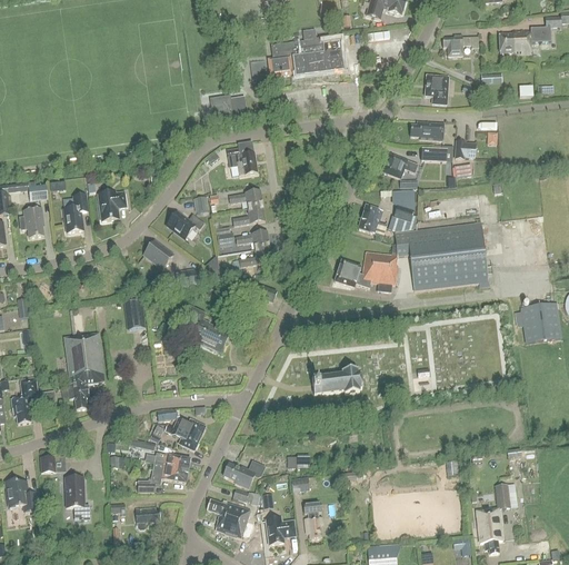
[(369,0),(366,11),(379,16),(382,6),(400,11),(401,8),(402,8),(405,0),(369,0)]
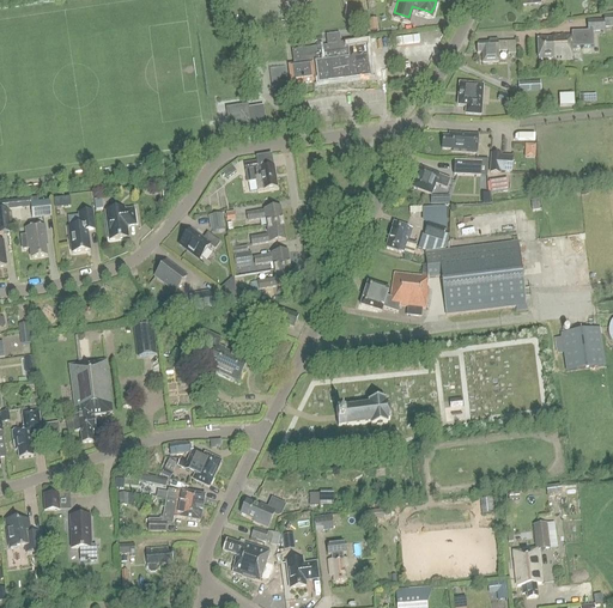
[(604,17),(587,17),(588,28),(605,28),(604,24),(612,23),(612,12),(604,13),(604,17)]
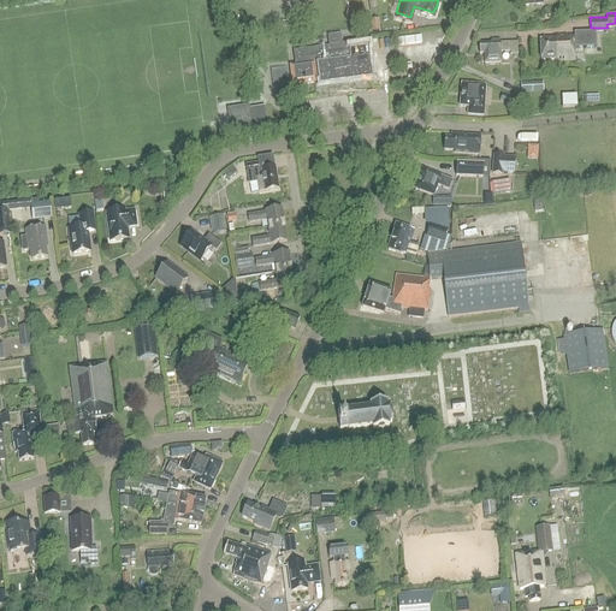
[(290,61),(292,82),(317,78),(315,76),(319,76),(319,81),(371,75),(367,43),(355,45),(354,37),(342,40),(341,33),(341,30),(327,31),(327,36),(329,42),(292,47),(295,61),(290,61)]
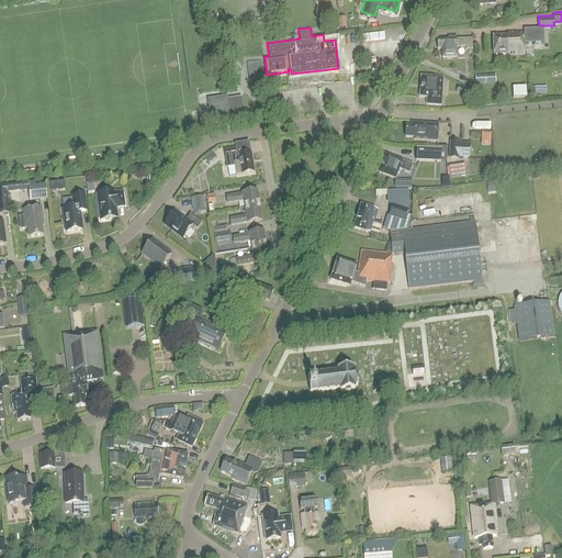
[(505,30),(505,32),(491,33),(492,52),(506,51),(506,53),(525,52),(524,44),(525,44),(525,29),(505,30)]
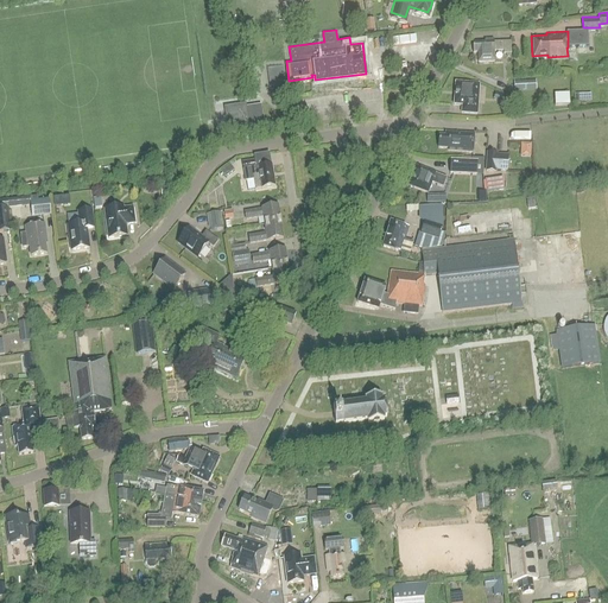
[(483,36),(485,38),(473,38),(473,48),(477,48),(477,57),(494,57),(493,46),(502,45),(504,48),(511,48),(511,36),(493,37),(493,35),(483,36)]
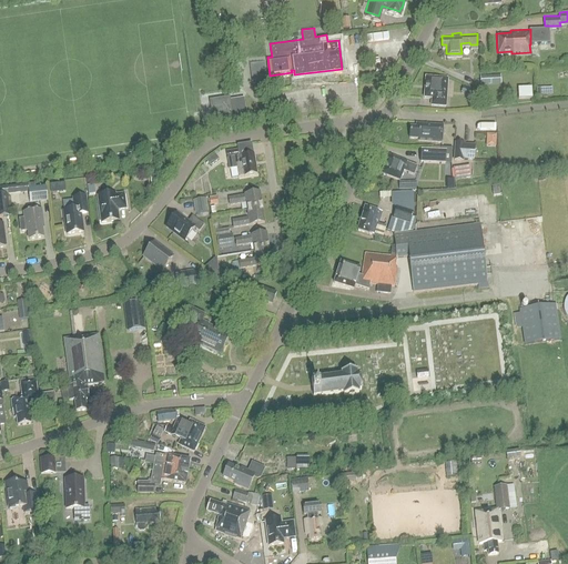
[(500,80),(500,71),(479,72),(480,81),(500,80)]
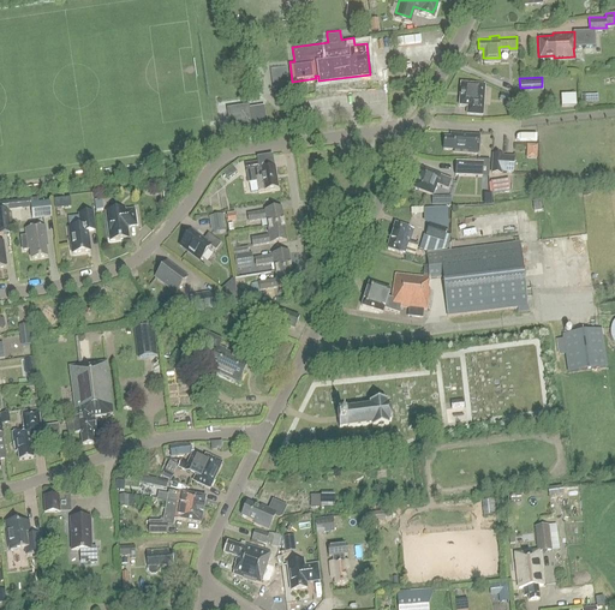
[(460,79),(459,102),(467,102),(466,111),(482,112),(483,100),(479,100),(481,81),(460,79)]
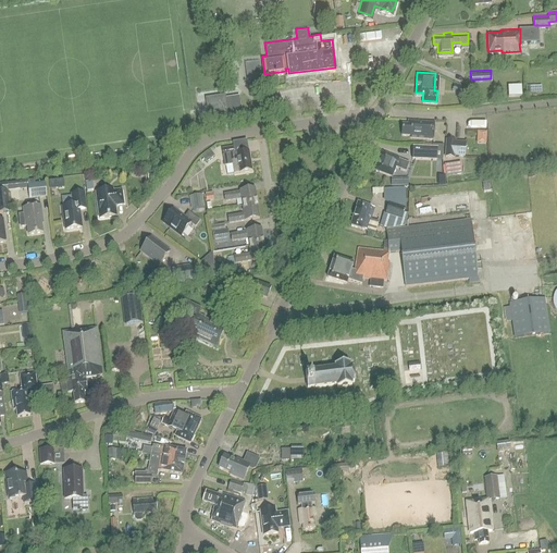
[(225,91),(205,95),(209,119),(229,115),(225,91)]
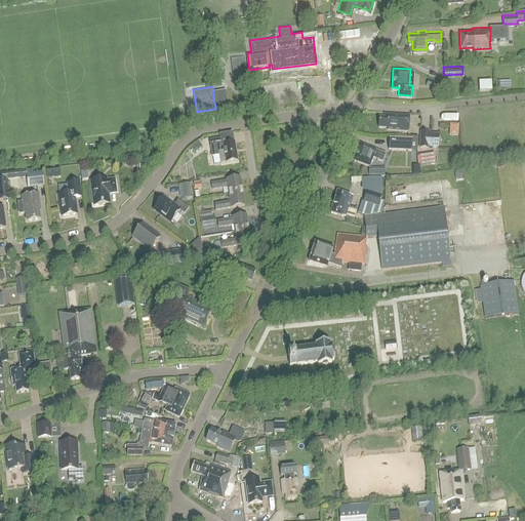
[(409,113),(404,112),(404,111),(386,110),(385,113),(379,112),(379,123),(388,123),(388,125),(403,126),(403,120),(409,120),(409,113)]
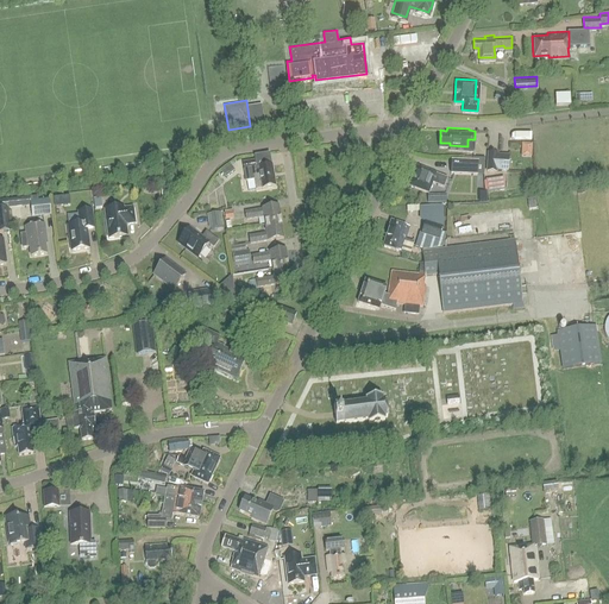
[(488,148),(487,165),(496,167),(496,164),(507,165),(509,151),(497,150),(497,149),(488,148)]
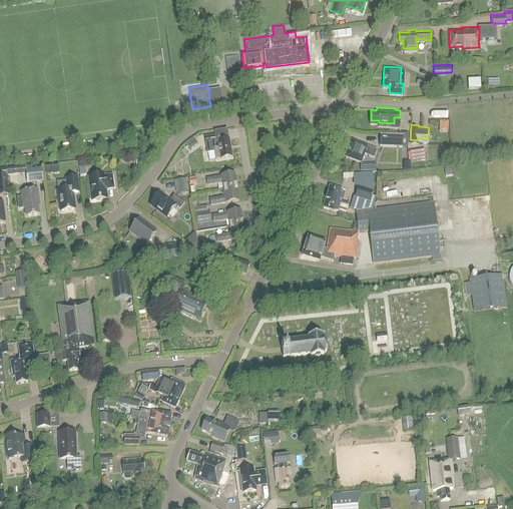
[(220,156),(231,154),(228,136),(215,138),(214,132),(199,134),(200,141),(212,139),(214,156),(220,156)]
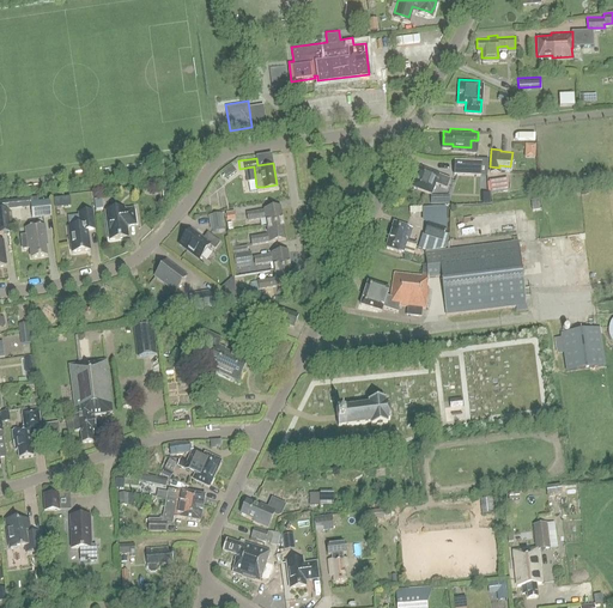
[(480,159),(454,158),(453,172),(480,174),(480,159)]
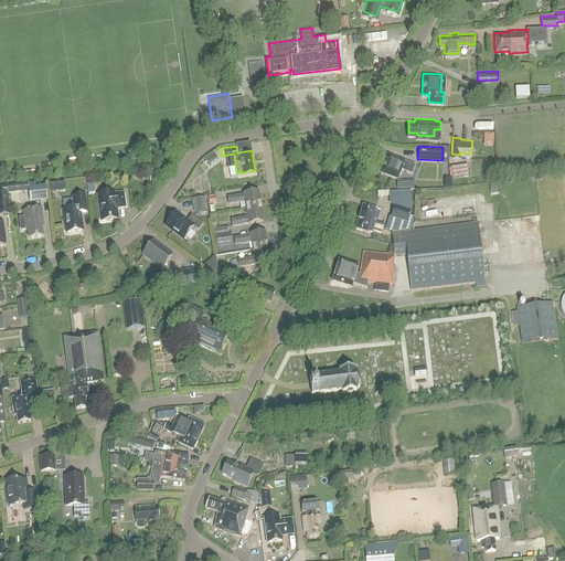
[(214,149),(205,156),(209,161),(217,155),(214,149)]
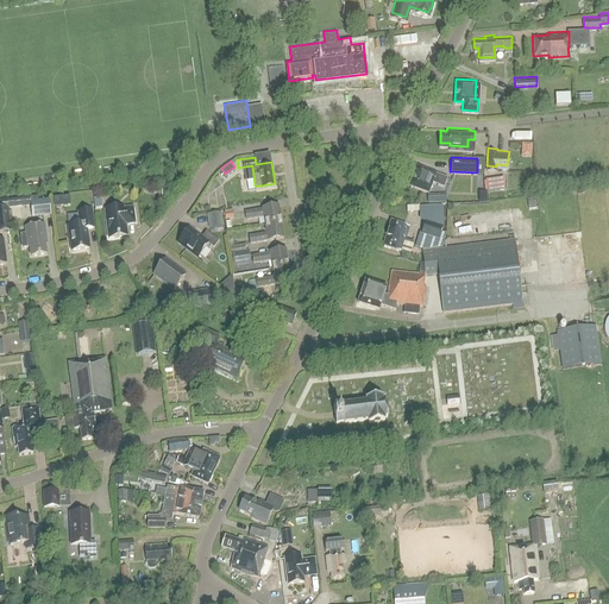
[(445,184),(449,175),(418,163),(410,182),(429,190),(433,180),(445,184)]
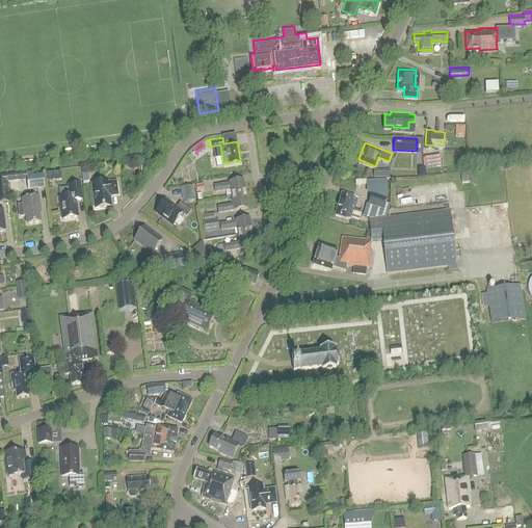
[(427,165),(444,162),(442,150),(425,152),(427,165)]
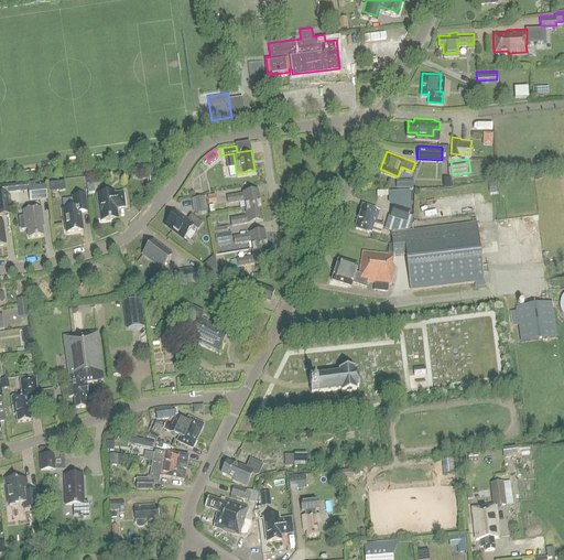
[(7,182),(8,190),(29,187),(29,196),(46,194),(45,181),(35,182),(34,179),(34,178),(28,179),(29,180),(7,182)]
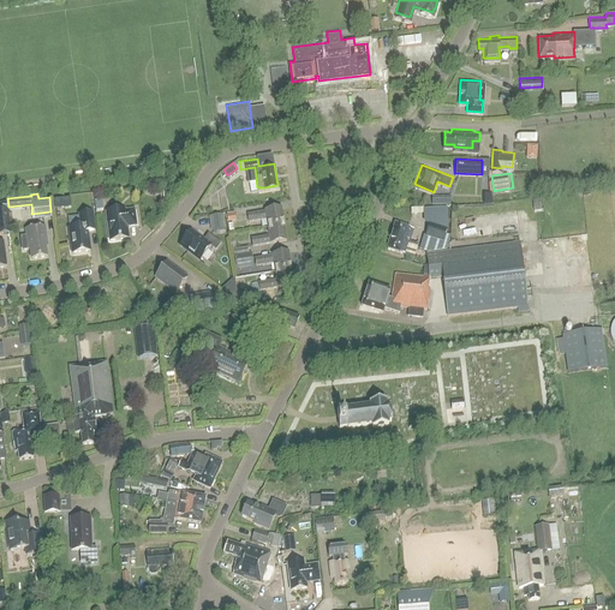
[(425,219),(428,220),(424,231),(441,237),(443,231),(446,225),(445,203),(423,204),(425,219)]
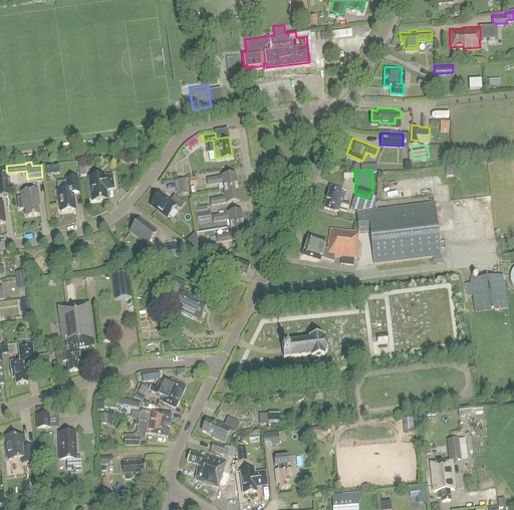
[(222,180),(223,187),(237,185),(235,171),(206,176),(207,182),(222,180)]
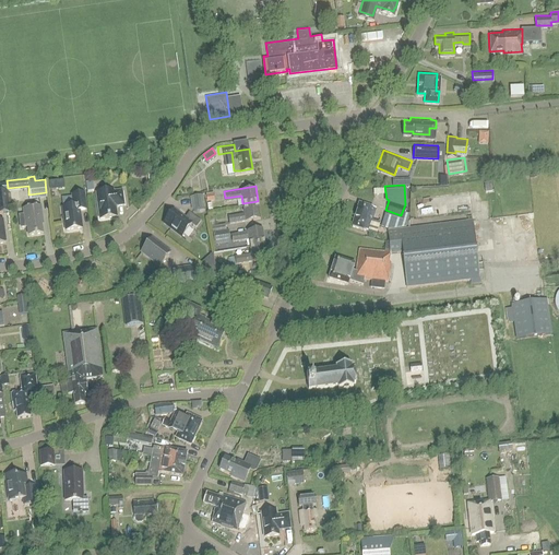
[(99,215),(117,213),(116,203),(125,201),(122,187),(114,188),(114,187),(96,189),(99,215)]
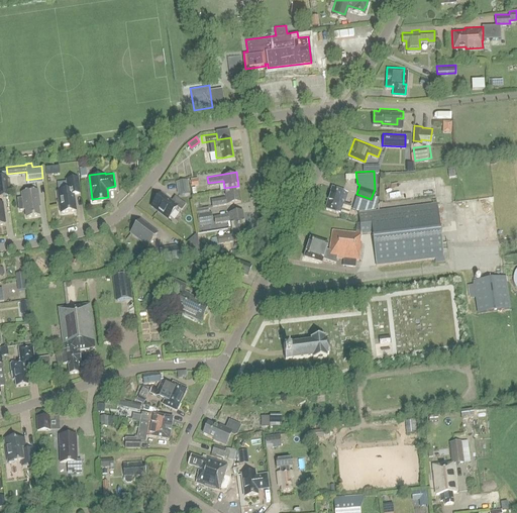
[(0,193),(9,192),(6,174),(0,175),(0,193)]
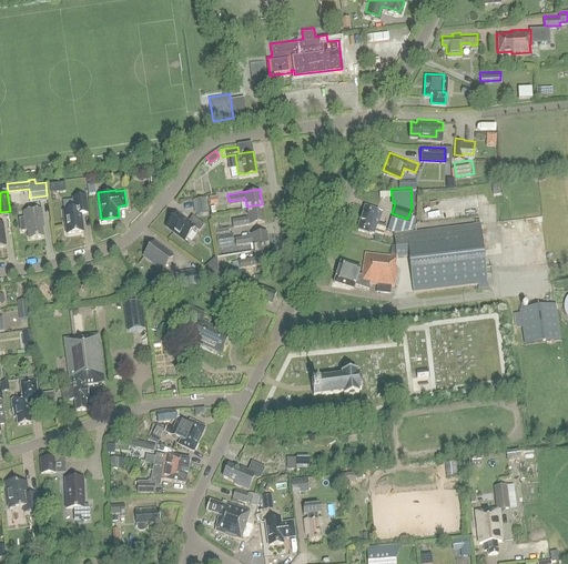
[(67,230),(83,228),(81,210),(88,209),(85,192),(73,194),(74,205),(63,207),(67,230)]
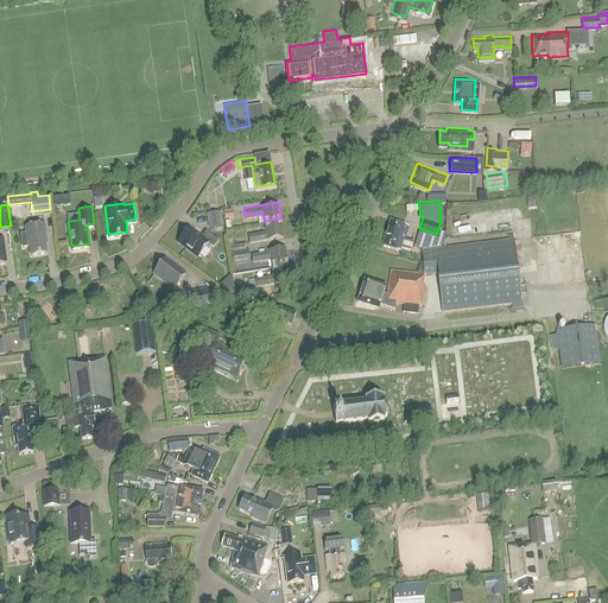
[(220,208),(208,210),(210,224),(222,222),(220,208)]
